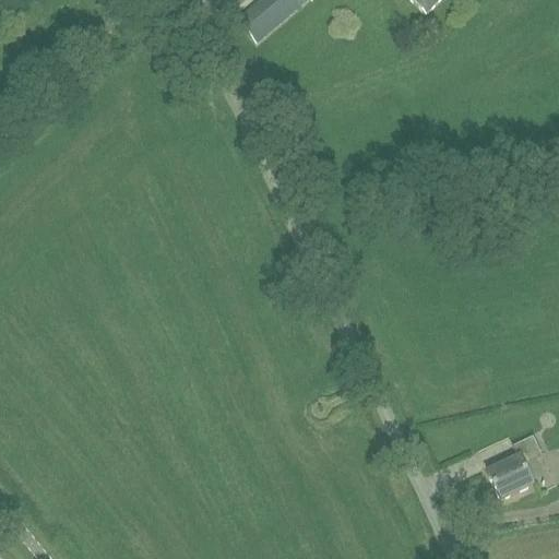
[(256,47),(309,0),(262,0),(236,23),(256,47)]
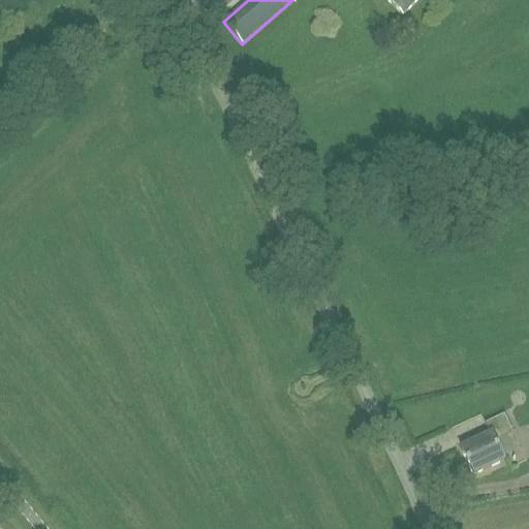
[(384,0),(403,17),(418,0),(384,0)]
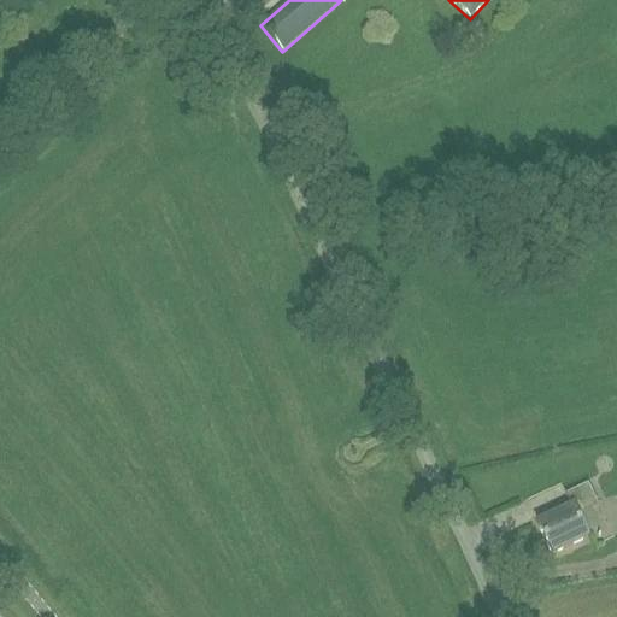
[(551,556),(588,539),(577,519),(598,507),(587,486),(566,497),(573,509),(538,527),(551,556)]
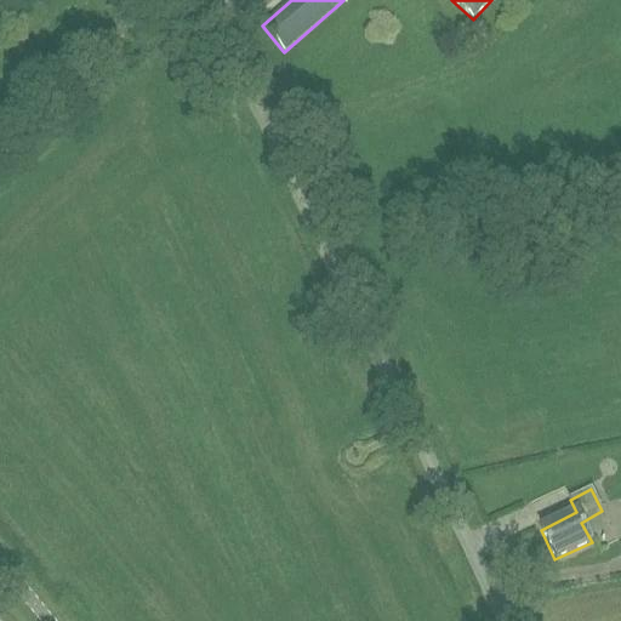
[(620,511),(599,522),(605,539),(620,531),(620,511)]
